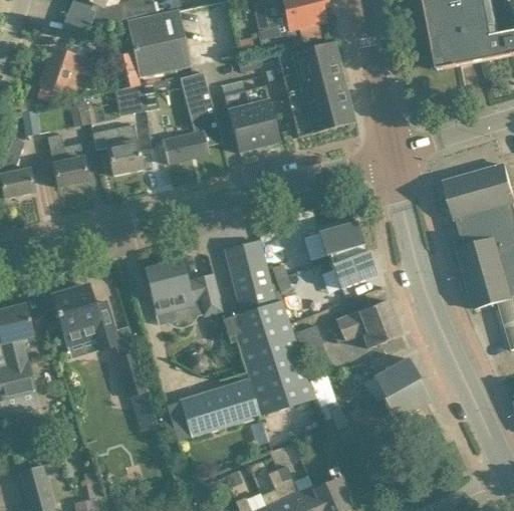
[(87,0),(97,4),(89,24),(146,11),(145,3),(143,0),(122,0),(102,5),(104,0),(87,0)]
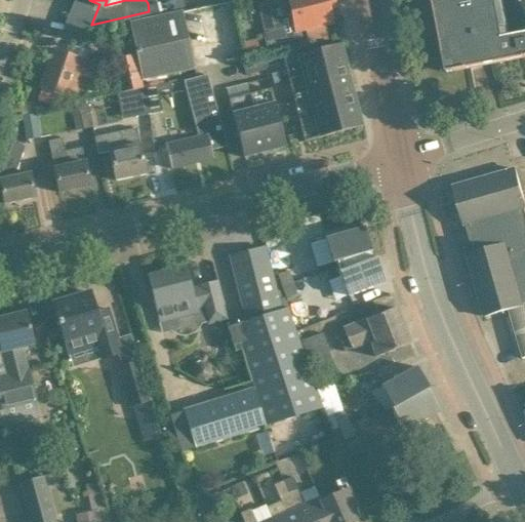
[(274,30),(263,32),(267,50),(304,42),(299,27),(331,19),(331,17),(336,16),(332,0),(268,0),(274,30)]
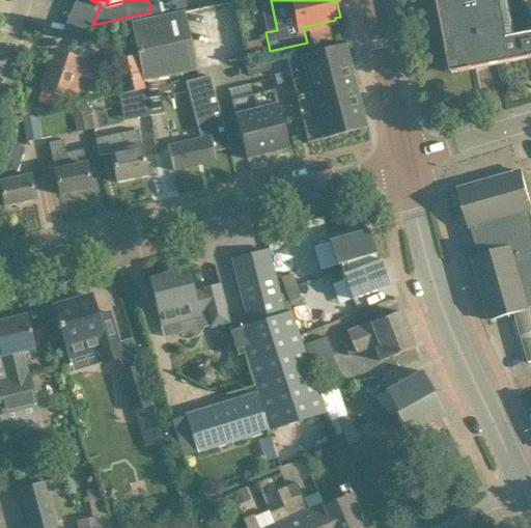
[(439,0),(452,71),(530,55),(530,31),(515,34),(509,0),(439,0)]
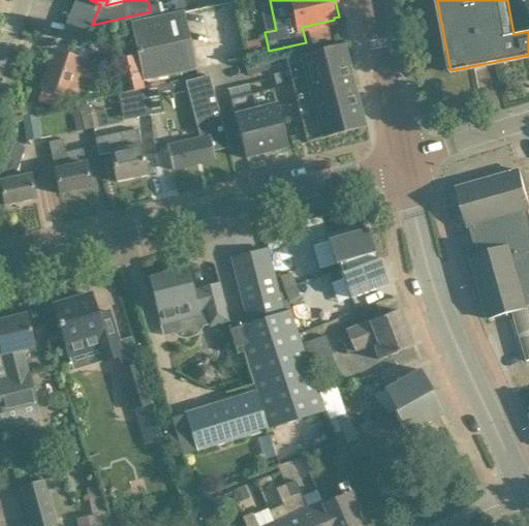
[(158,1),(149,3),(150,11),(160,8),(158,1)]
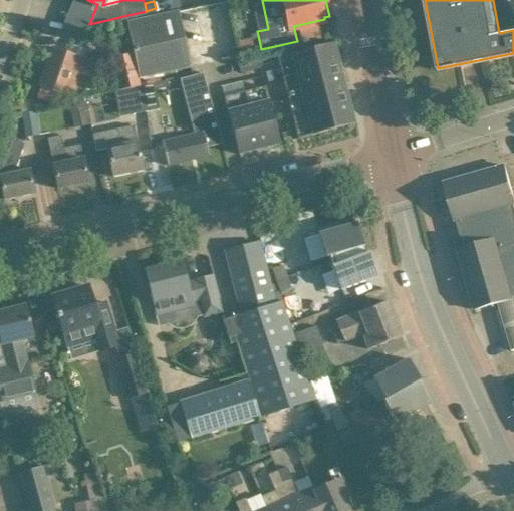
[(135,51),(140,72),(140,73),(190,63),(181,7),(129,17),(135,51)]
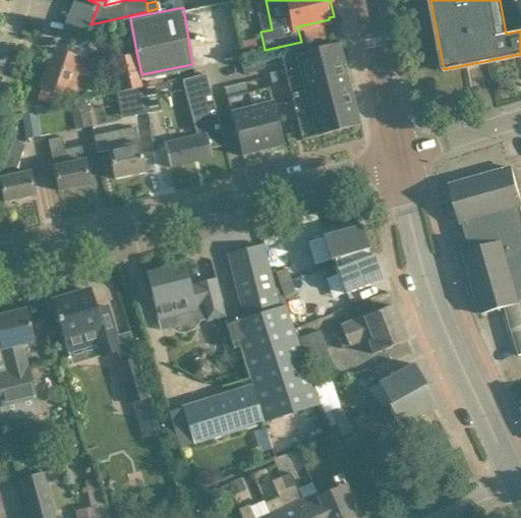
[(96,25),(79,30),(75,41),(77,47),(87,50),(96,25)]
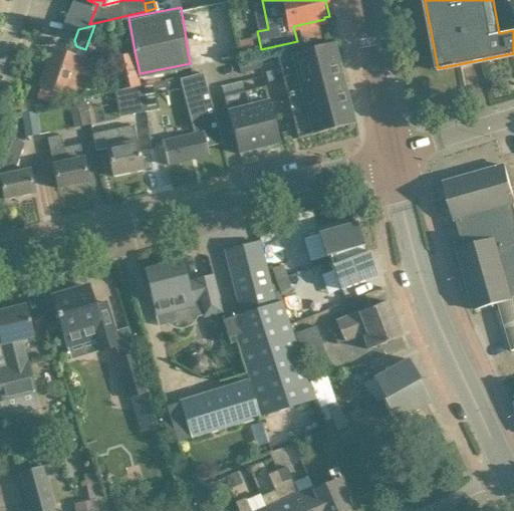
[(254,48),(251,35),(239,38),(242,50),(254,48)]
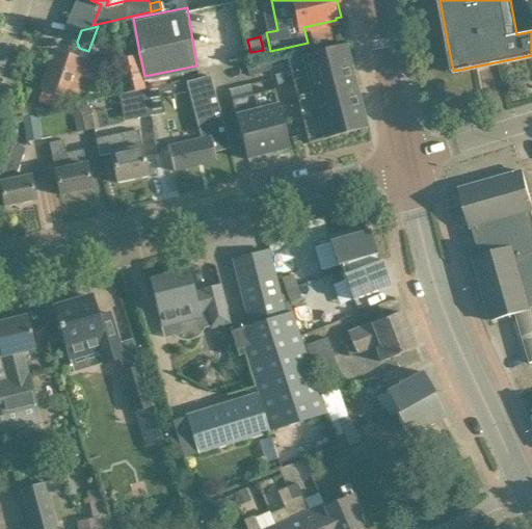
[(287,57),(308,140),(367,126),(345,42),(287,57)]
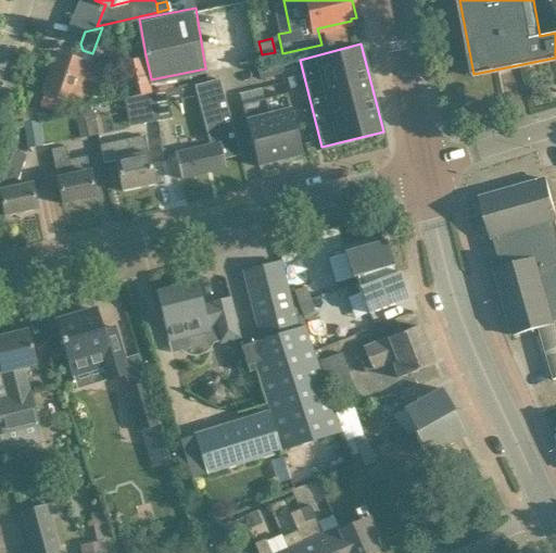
[(42,91),(63,98),(72,101),(73,97),(81,100),(93,66),(84,63),(84,61),(57,51),(42,91)]
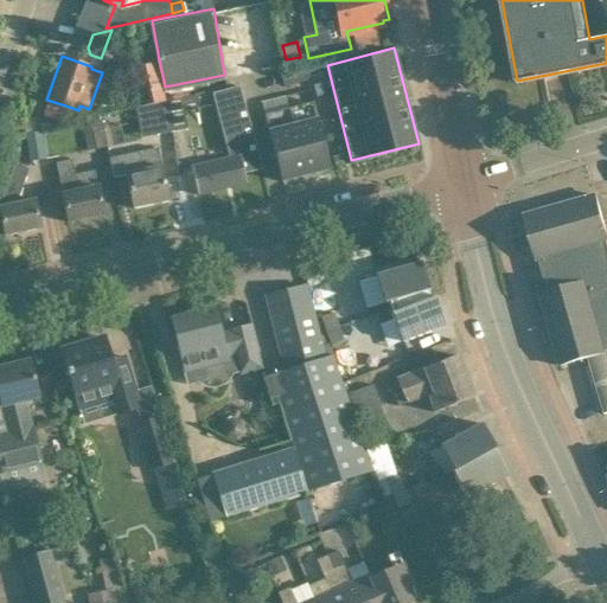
[(165,85),(159,61),(134,65),(139,90),(165,85)]
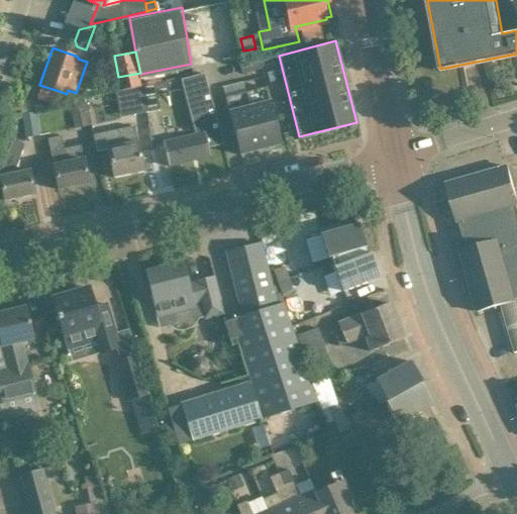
[(239,60),(242,71),(262,66),(259,55),(239,60)]
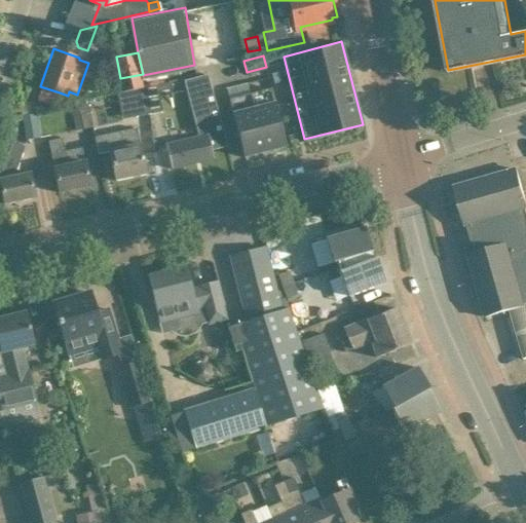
[(198,135),(166,142),(173,165),(213,156),(211,148),(227,143),(208,73),(184,79),(196,124),(198,135)]
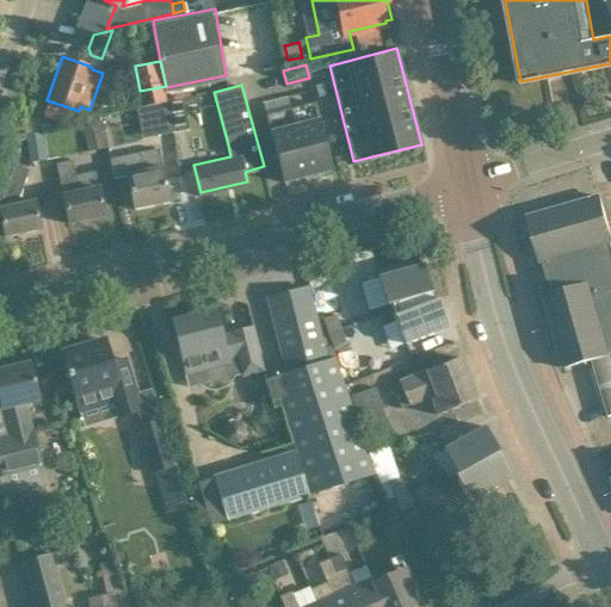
[(198,94),(167,100),(173,130),(189,127),(184,105),(199,101),(198,94)]
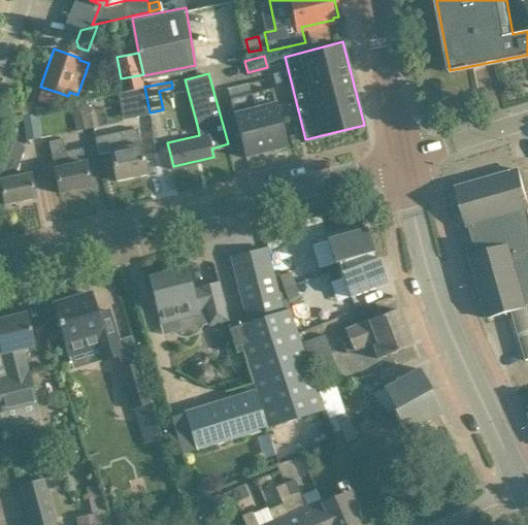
[(144,87),(130,90),(135,116),(150,112),(144,87)]
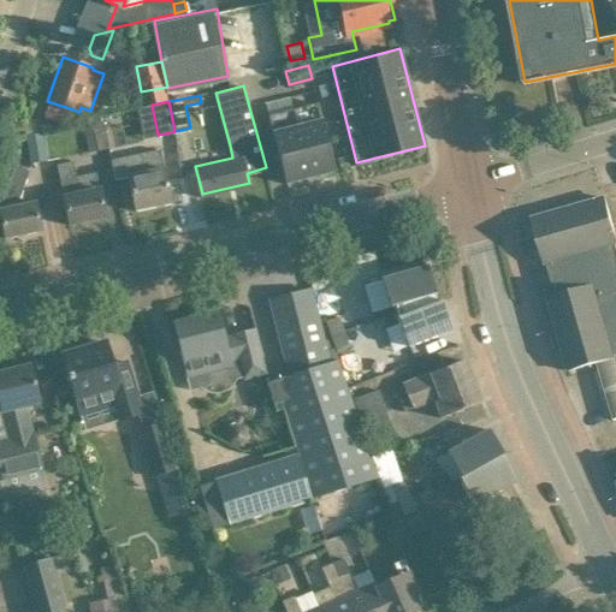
[(285,182),(335,168),(318,101),(268,114),(285,182)]
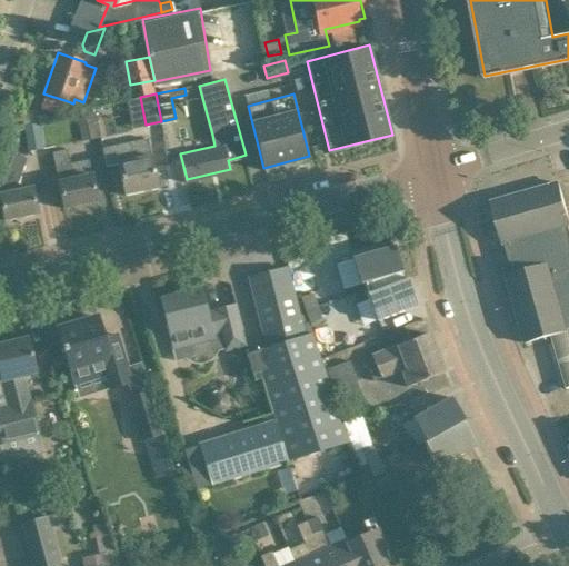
[(89,106),(76,110),(82,137),(96,133),(89,106)]
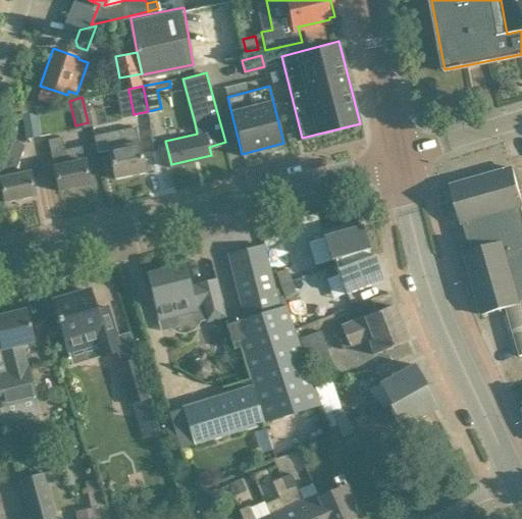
[(21,113),(25,138),(39,136),(34,111),(21,113)]
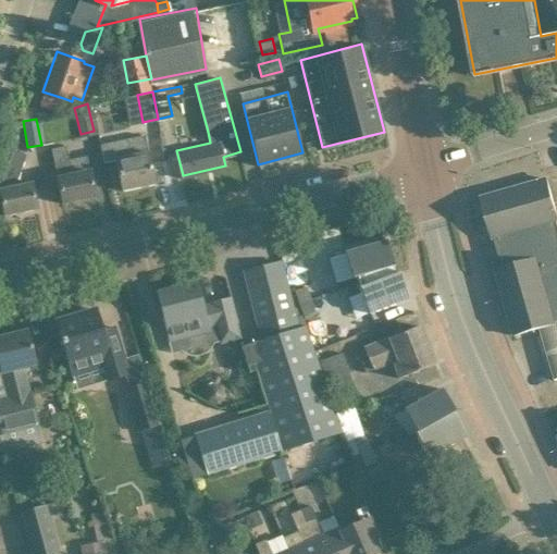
[(102,160),(115,158),(122,189),(155,183),(144,133),(99,143),(102,160)]
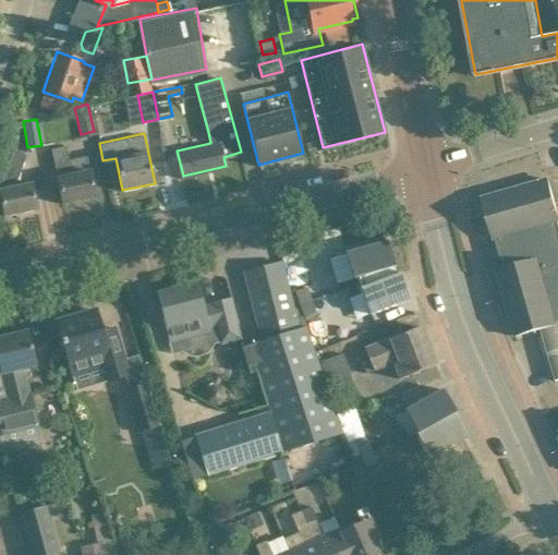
[(313,141),(305,143),(307,152),(315,149),(313,141)]
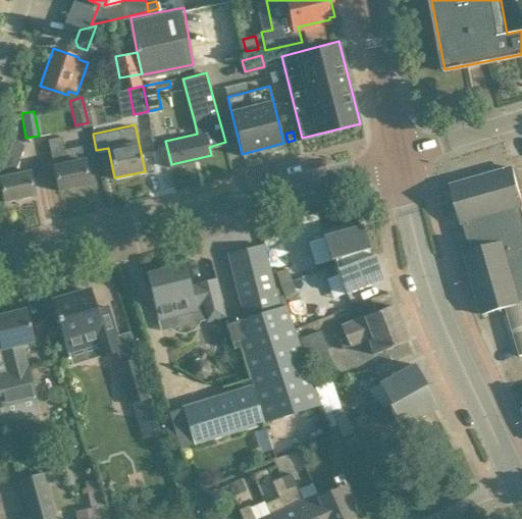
[(89,183),(84,158),(81,145),(64,149),(61,135),(48,138),(54,165),(53,165),(58,189),(89,183)]
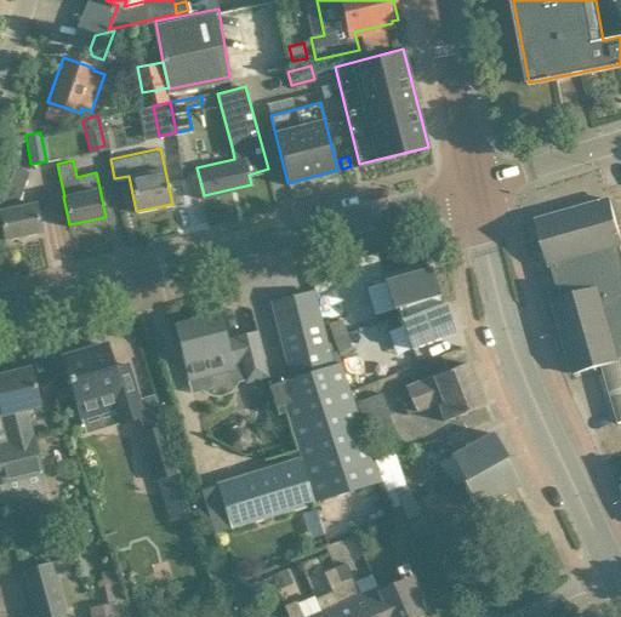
[(17,205),(28,171),(15,167),(0,207),(0,216),(5,239),(40,232),(34,201),(17,205)]
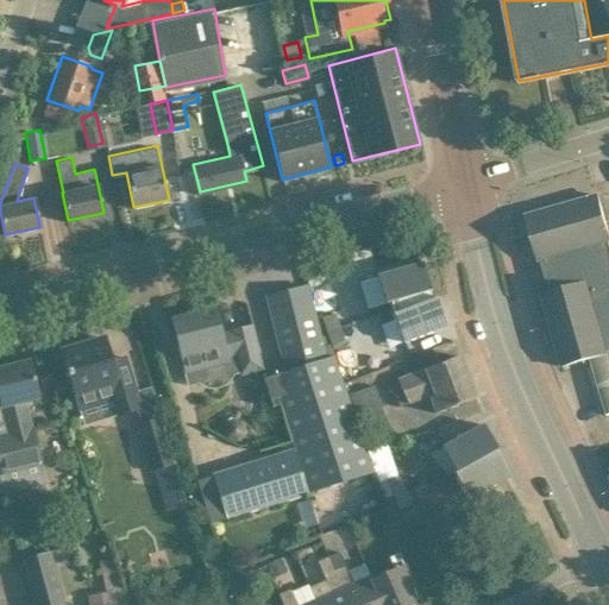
[(584,196),(515,216),(525,250),(527,249),(529,253),(533,252),(537,264),(532,265),(533,269),(535,268),(548,300),(547,300),(558,326),(559,326),(577,369),(576,369),(586,395),(588,395),(602,428),(608,424),(608,308),(584,247),(596,244),(597,249),(608,244),(608,190),(585,199),(584,196)]
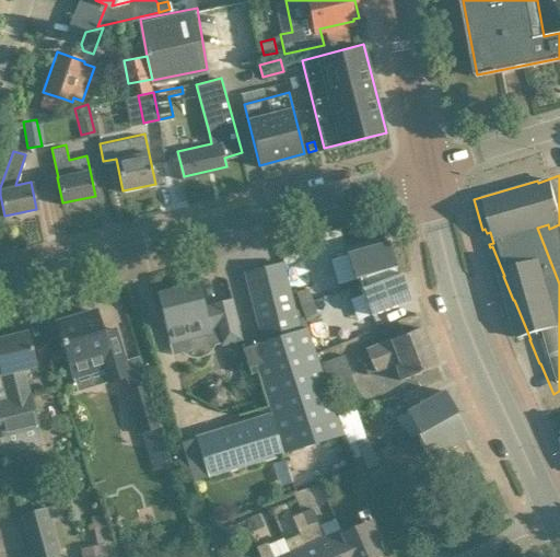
[(388,240),(347,252),(352,273),(354,278),(359,277),(360,281),(396,270),(395,267),(396,266),(388,240)]
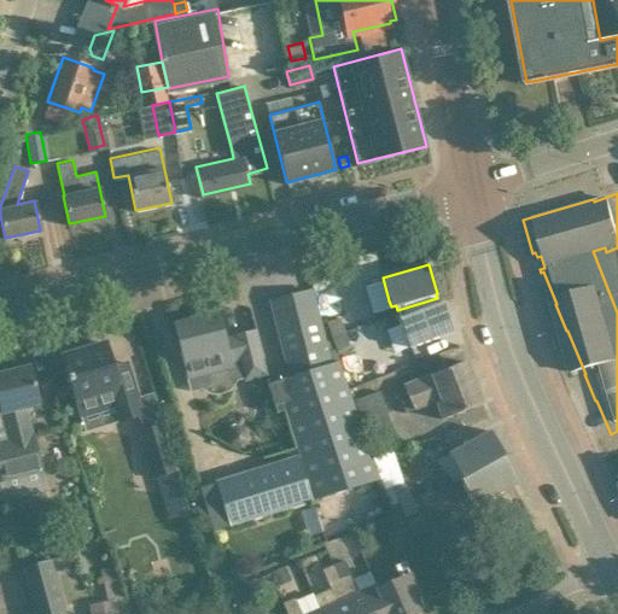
[(284,407),(299,456),(313,500),(379,478),(372,454),(362,426),(353,398),(345,376),(338,355),(337,351),(333,338),(327,339),(319,310),(313,287),(270,298),(291,374),(272,380),(279,408),(284,407)]
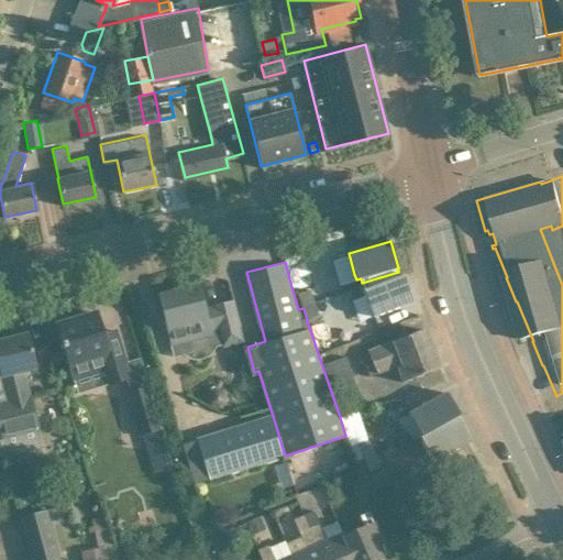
[(398,272),(362,283),(363,289),(373,315),(392,308),(412,299),(403,274),(399,275),(398,272)]
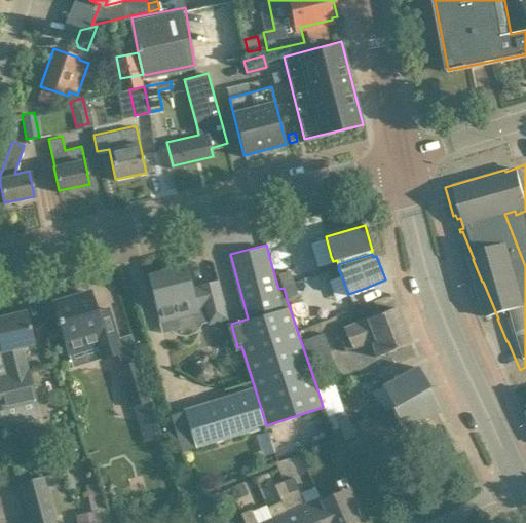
[(235,347),(237,347),(231,324),(213,258),(212,258),(217,278),(199,284),(192,286),(186,265),(166,270),(165,266),(154,269),(155,272),(148,274),(151,285),(149,286),(151,296),(154,296),(157,306),(160,319),(202,307),(207,324),(226,319),(235,347)]
